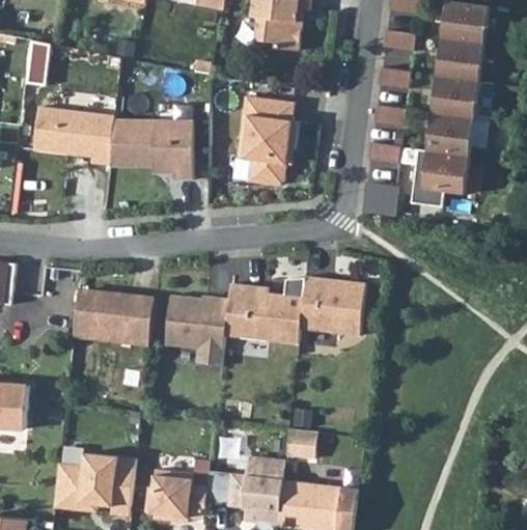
[(194,0),(193,4),(221,10),(222,0),(194,0)]
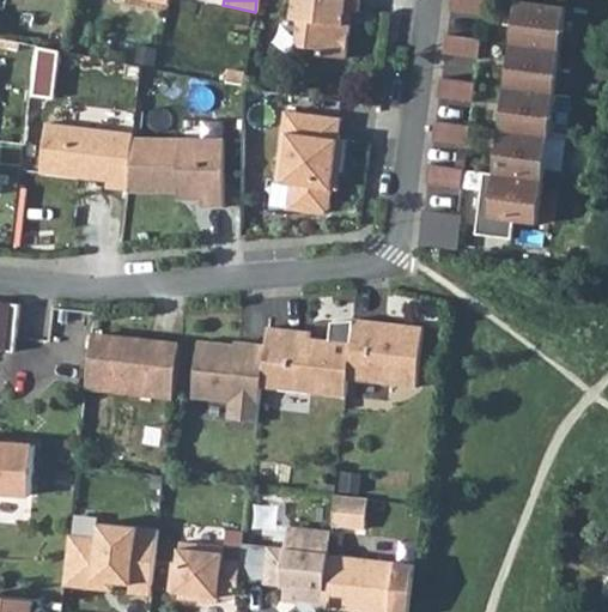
[(291,0),(289,19),(296,19),(293,40),(298,46),(316,48),(316,54),(341,58),(348,11),(356,11),(357,0),(291,0)]
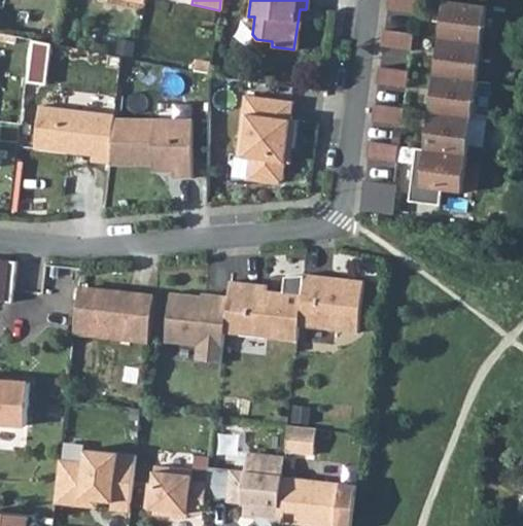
[(384,0),(383,8),(383,9),(414,13),(415,0),(384,0)]
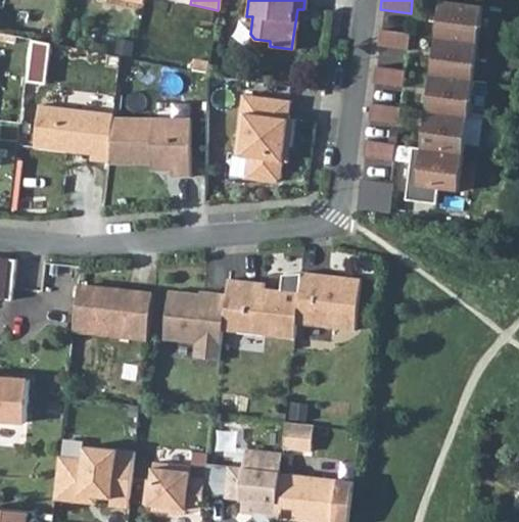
[(438,1),(433,38),(475,43),(480,6),(438,1)]
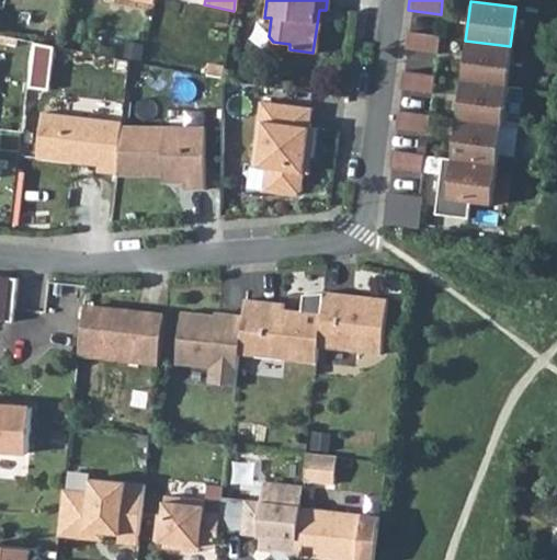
[(406,32),(404,48),(435,53),(438,36),(406,32)]
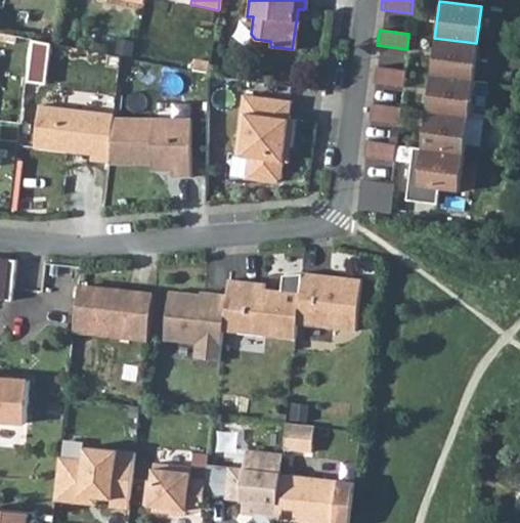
[(429,75),(471,80),(476,43),(434,38),(429,75)]
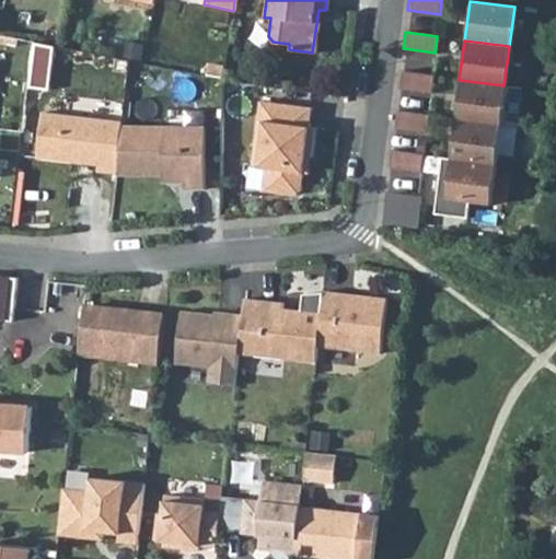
[(400,71),(397,89),(429,92),(431,76),(400,71)]
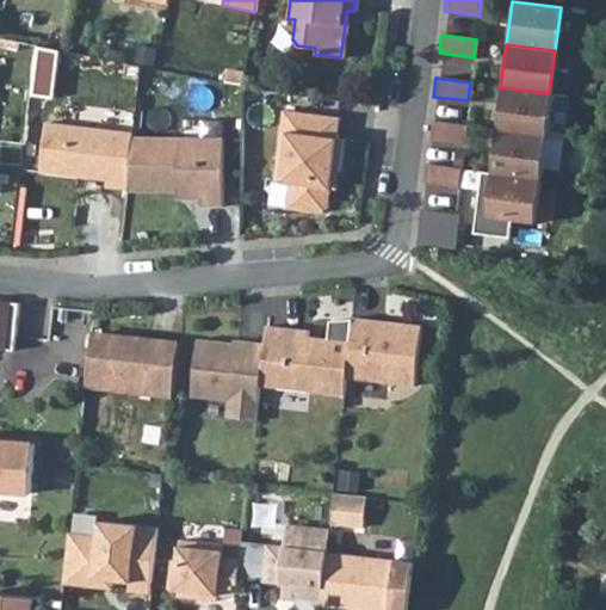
[(495,130),(544,136),(549,93),(500,87),(495,130)]
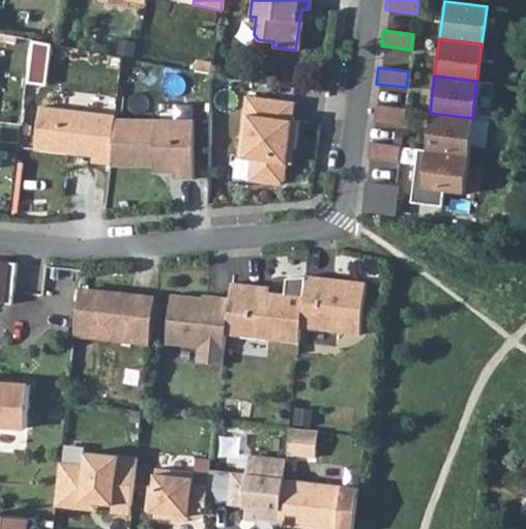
[(490,95),(478,94),(473,143),(485,144),(490,95)]
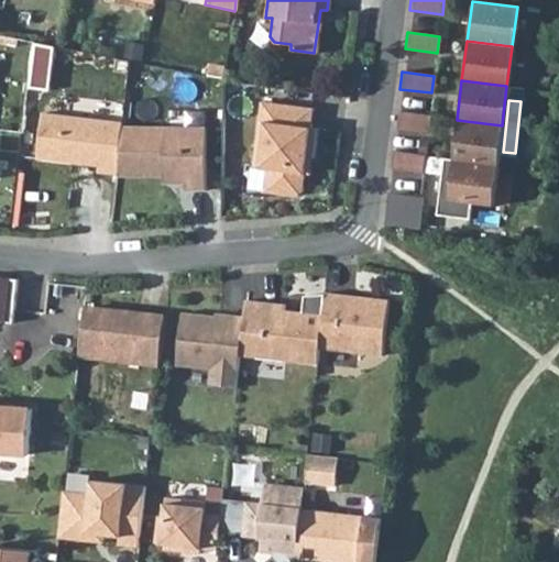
[(309,109),(259,102),(256,122),(262,123),(258,151),(266,153),(264,168),(261,193),(294,196),(299,191),(304,157),(309,158),(314,129),(307,128),(309,109)]
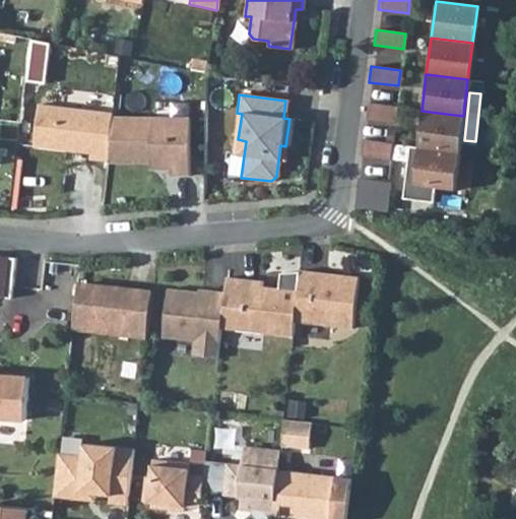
[(366,103),(364,118),(394,122),(396,107),(366,103)]
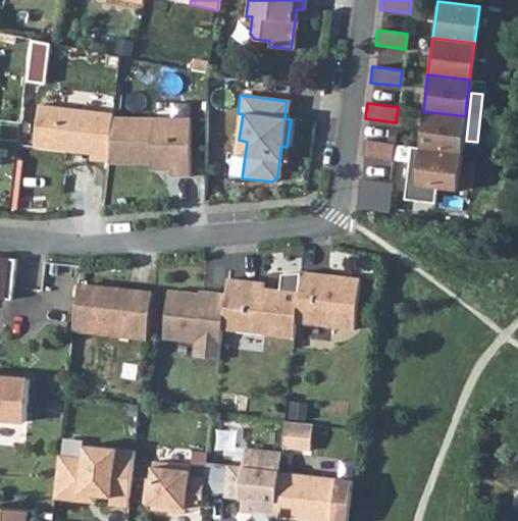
[(111,114),(37,105),(32,147),(88,154),(88,160),(105,162),(110,117),(111,114)]
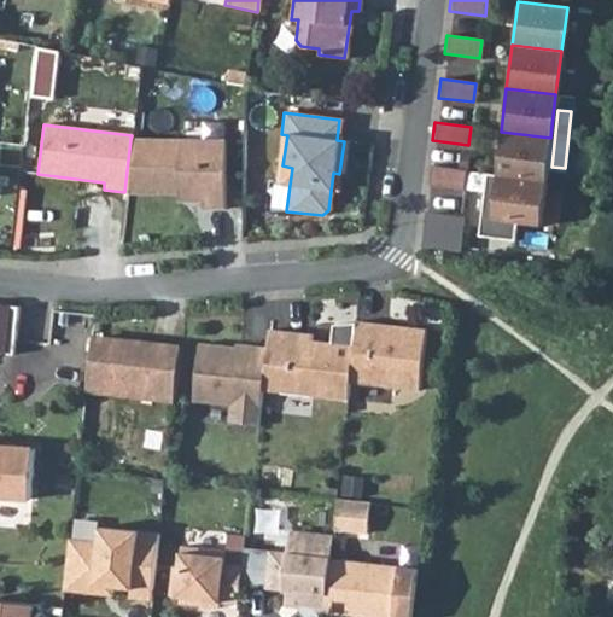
[(495,175),(544,182),(550,138),(501,132),(495,175)]
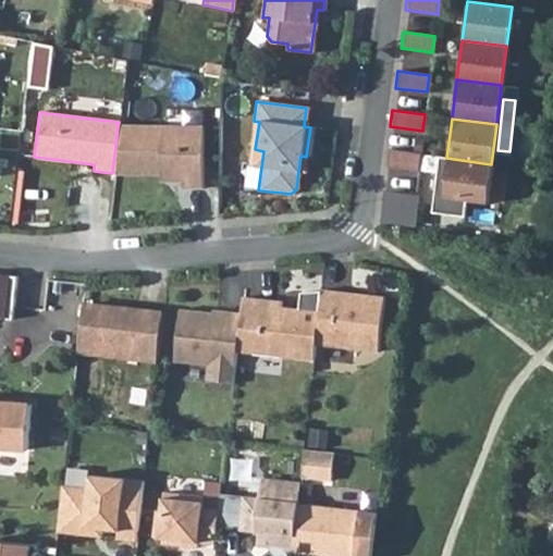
[(254,121),(248,164),(261,167),(263,151),(255,149),(259,122),(254,121)]
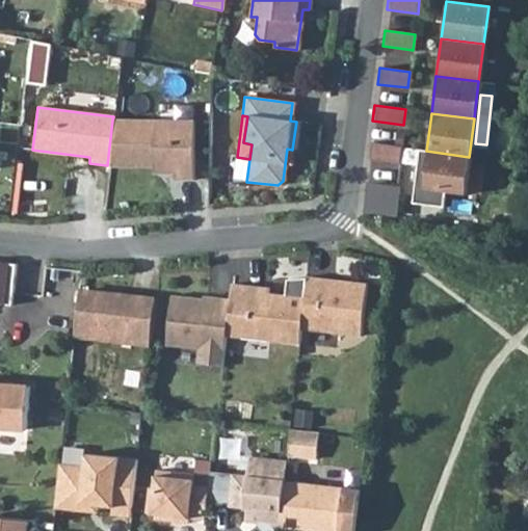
[(107,165),(107,166),(158,167),(158,173),(173,174),(172,180),(191,180),(191,121),(112,120),(107,165)]
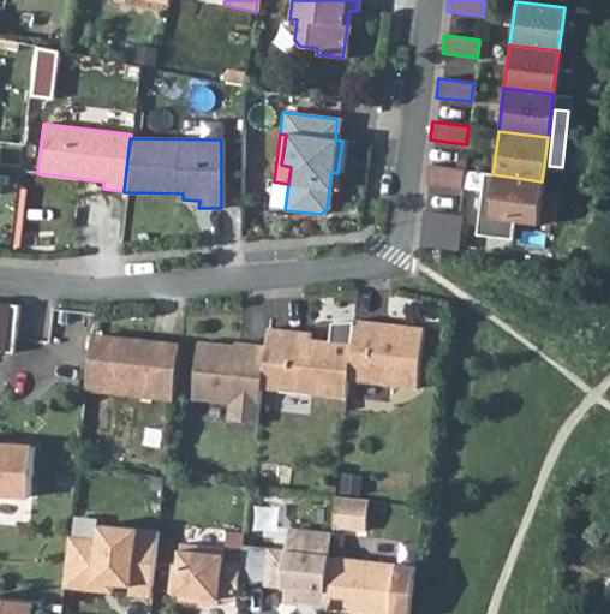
[(426,165),(424,184),(460,189),(461,170),(426,165)]
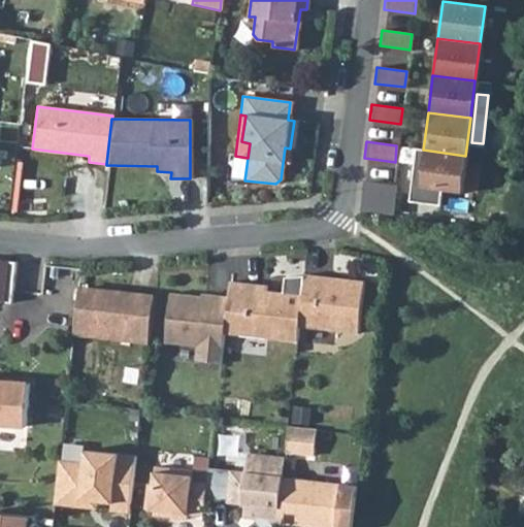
[(440,190),(460,193),(465,156),(423,150),(414,147),(407,201),(438,205),(440,190)]
